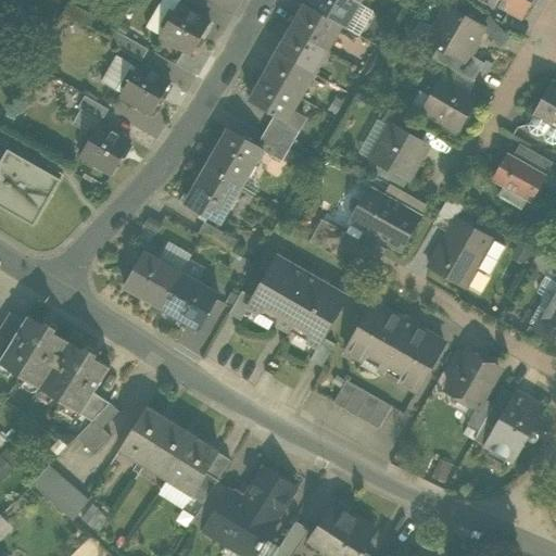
[(61,12),(70,16),(76,4),(67,0),(61,12)]
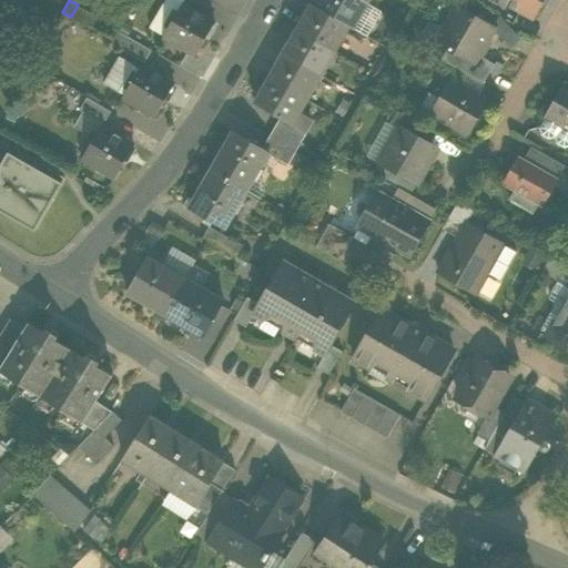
[(184,0),(183,0),(165,0),(150,28),(163,37),(182,4),(184,0)]
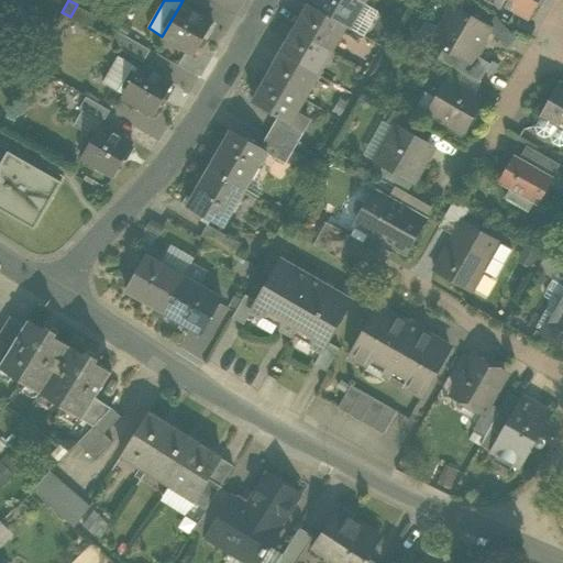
[(357,0),(317,0),(313,7),(346,25),(350,28),(364,3),(357,0)]
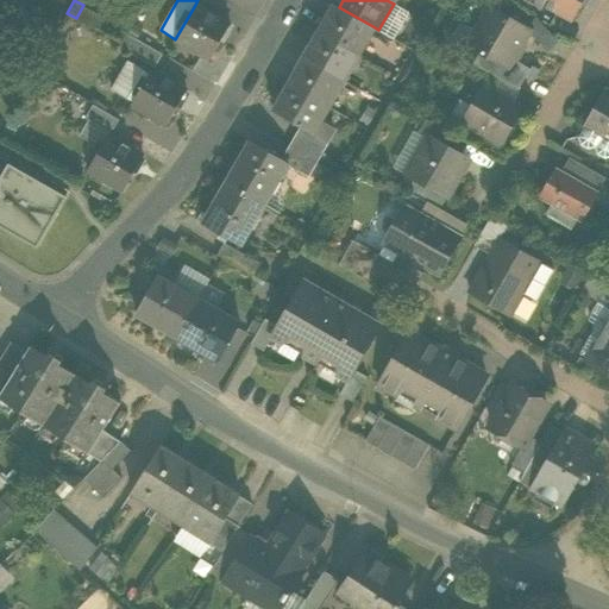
[(527,0),(569,23),(581,0),(527,0)]
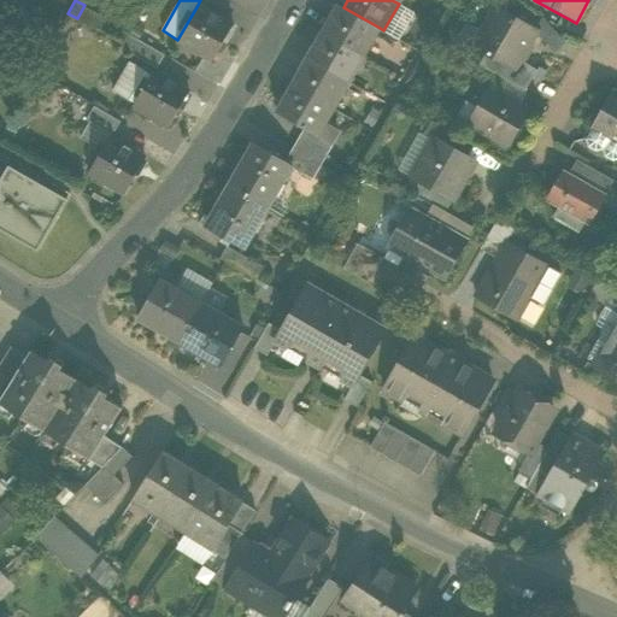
[(104,15),(84,5),(77,18),(97,28),(104,15)]
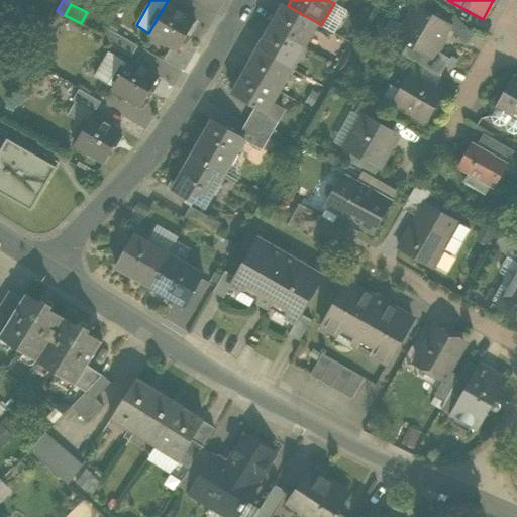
[(148,34),(178,50),(188,34),(187,34),(195,20),(166,4),(148,33),(148,34)]
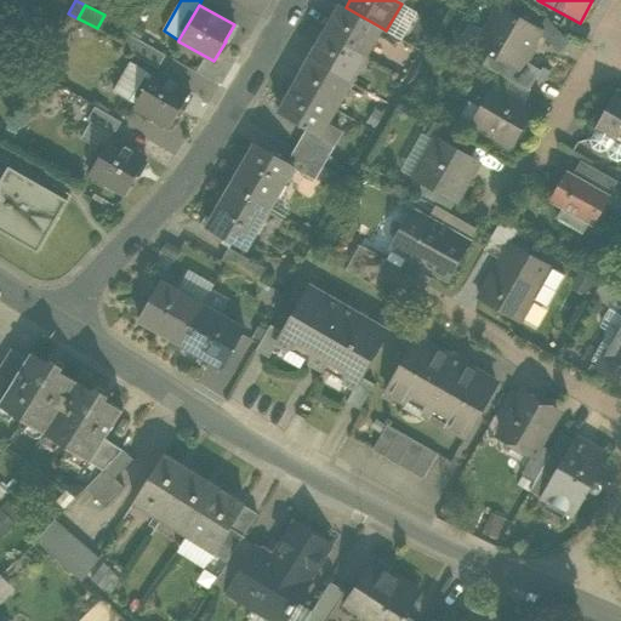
[(342,5),(326,33),(366,56),(382,28),(346,7),(342,5)]
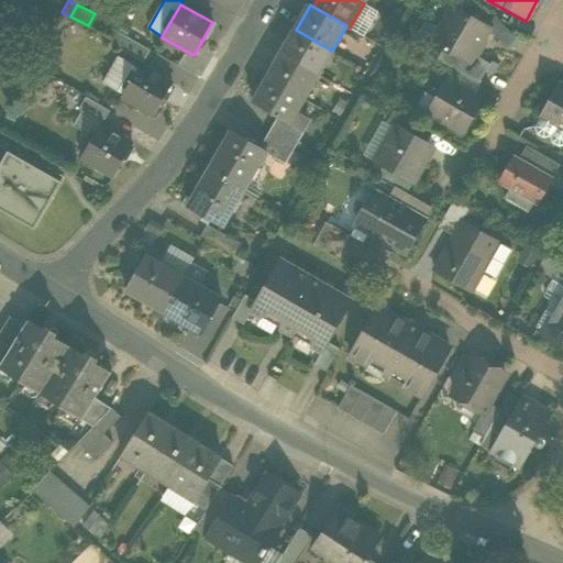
[(431,41),(443,47),(461,58),(470,64),(474,57),(489,31),(450,8),(431,41)]
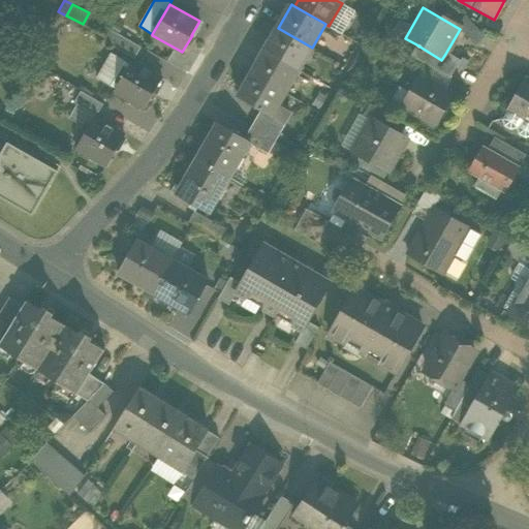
[(278,28),(265,51),(299,70),(312,48),(278,28)]
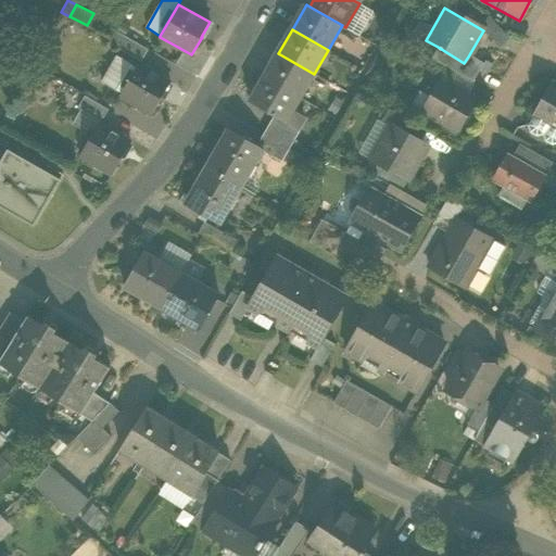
[(141,62),(148,50),(116,32),(110,43),(141,62)]
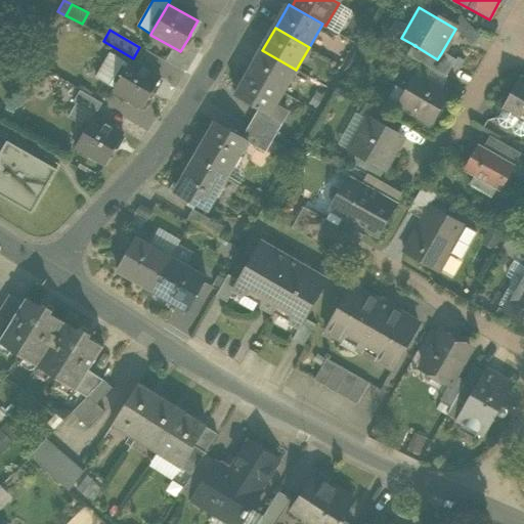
[(423,64),(429,54),(412,44),(405,54),(410,57),(423,64)]
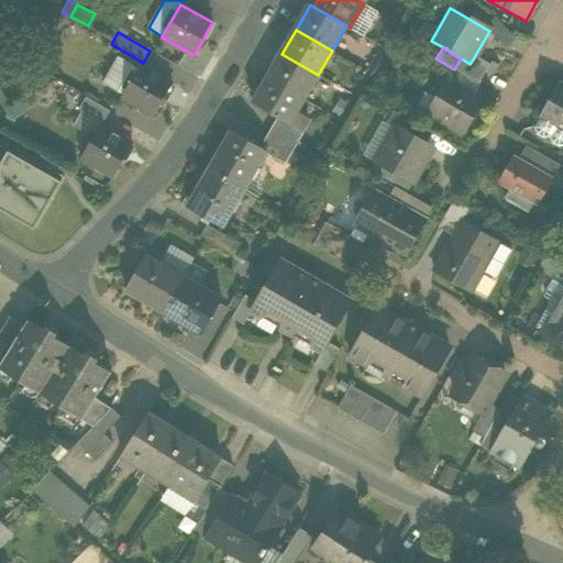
[(282,54),(267,78),(304,99),(318,75),(282,54)]
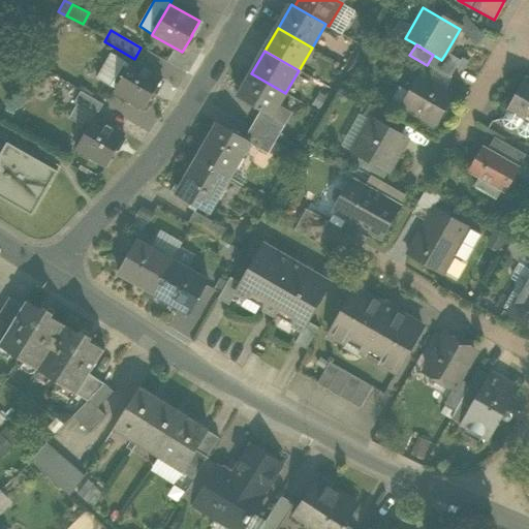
[(97,79),(115,89),(129,64),(112,54),(97,79)]
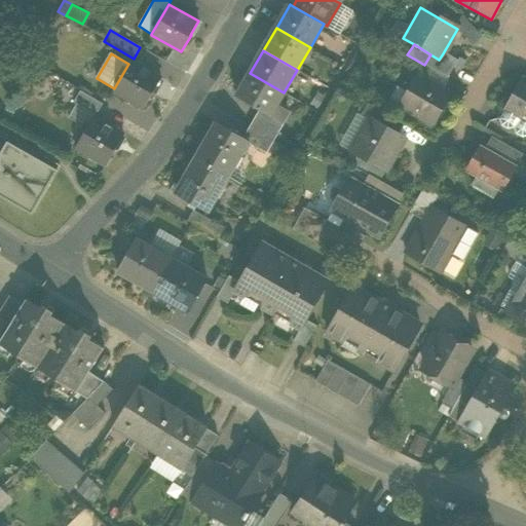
[(430,54),(424,65),(447,77),(456,61),(443,53),(439,60),(430,54)]
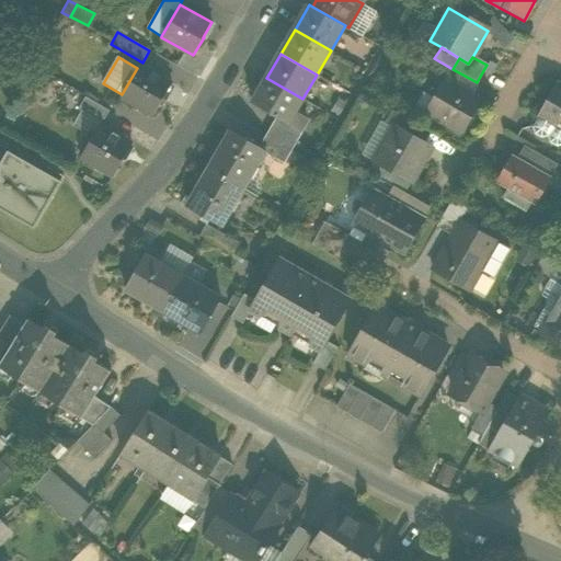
[(479,84),(477,82),(453,69),(439,61),(433,72),(446,79),(472,95),(479,84)]
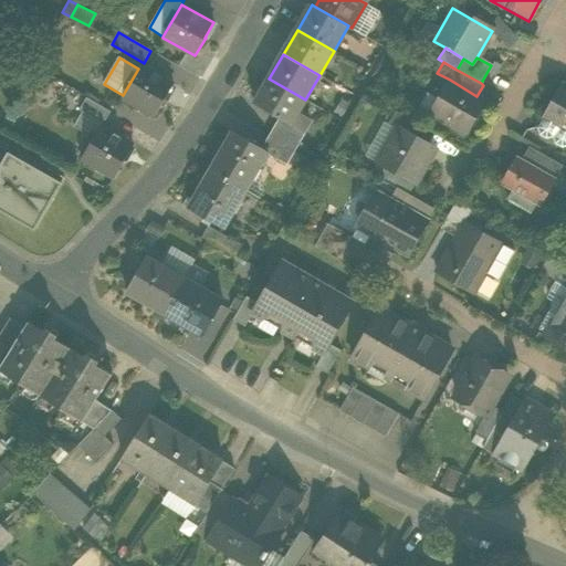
[(140,65),(138,69),(123,95),(122,98),(155,117),(165,100),(164,98),(173,83),(142,66),(140,65)]
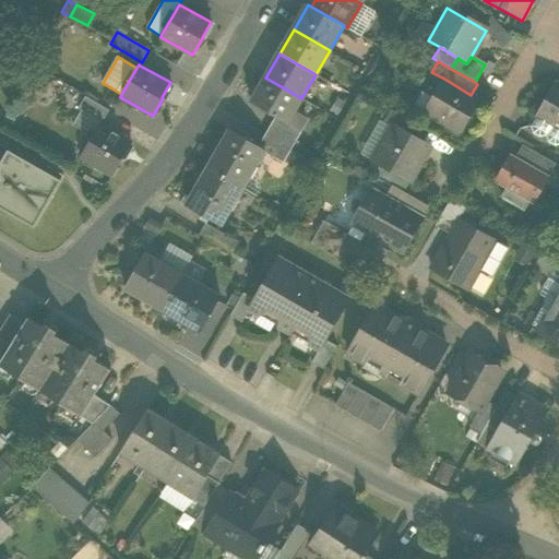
[(287,123),(287,122),(294,110),(301,98),(265,78),(251,103),(275,117),(287,123)]
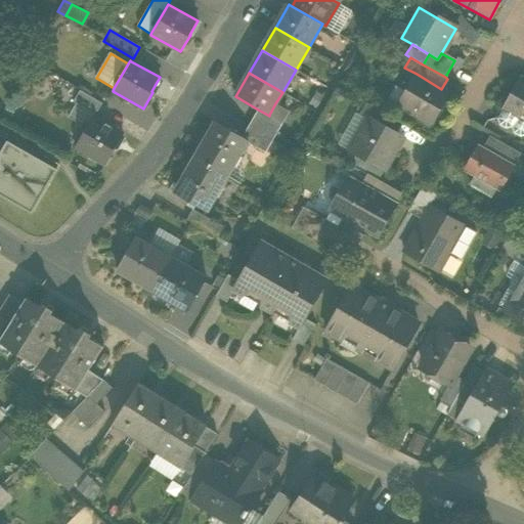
[(396,108),(429,127),(448,93),(441,89),(417,74),(396,108)]
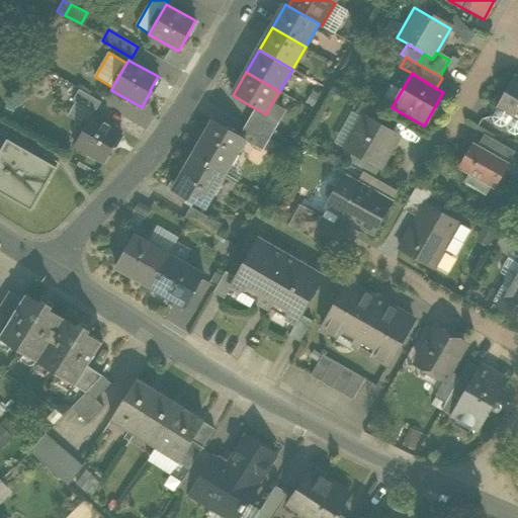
[(517,78),(515,77),(497,109),(511,117),(513,115),(517,117),(517,78)]
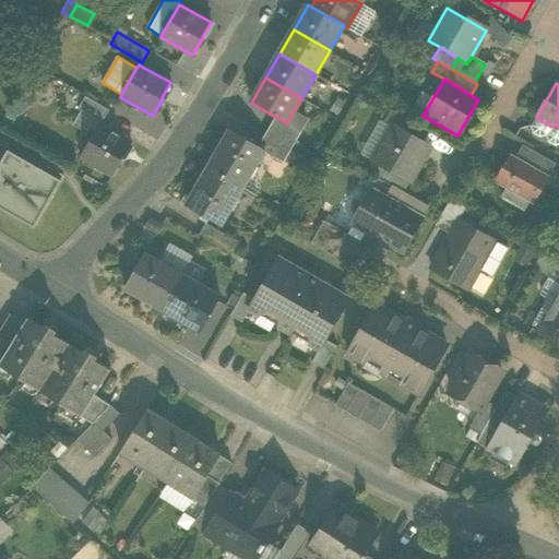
[(78,109),(102,122),(108,110),(84,97),(78,109)]
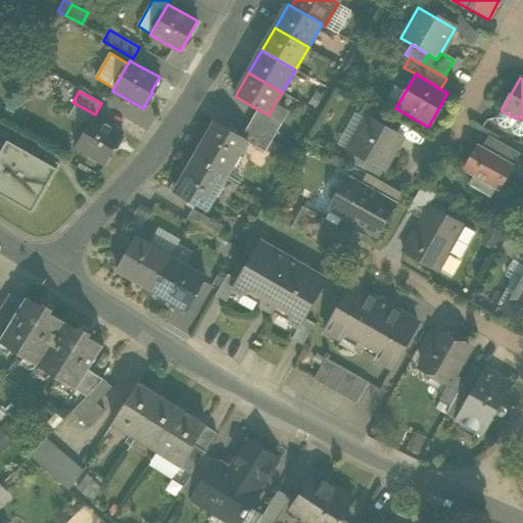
[(365,117),(387,131),(394,119),(365,102),(357,116),(364,121),(365,117)]
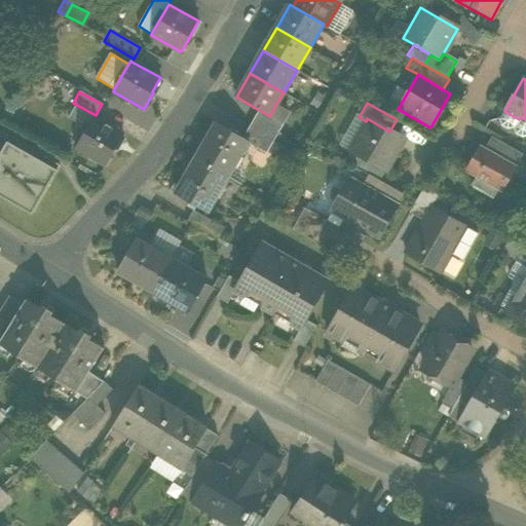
[(288,111),(276,104),(270,115),(283,122),(289,113),(288,111)]
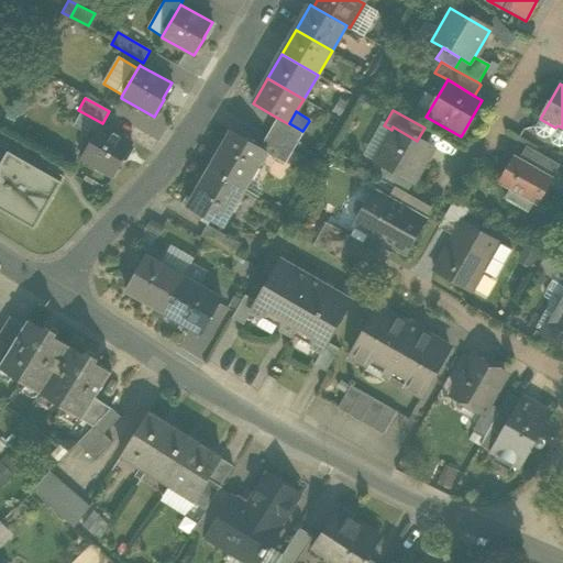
[(277,118),(268,132),(295,147),(304,132),(302,131),(289,123),(289,124),(277,118)]
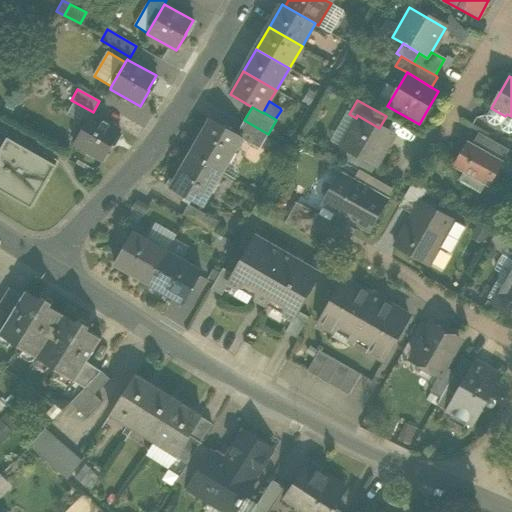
[(511,116),(507,114),(505,116),(491,108),(487,116),(489,122),(494,125),(501,123),(503,130),(508,133),(511,132),(511,116)]
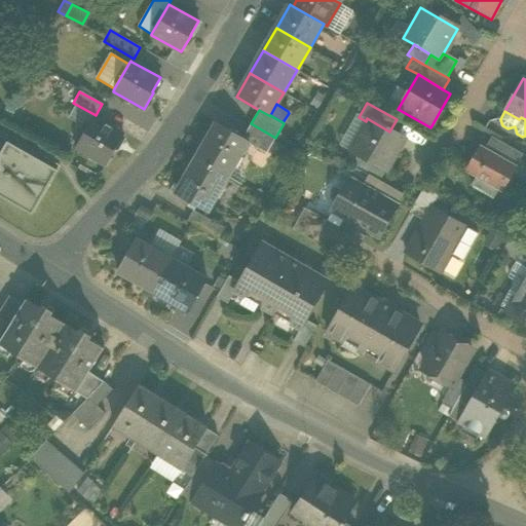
[(76,148),(106,165),(115,149),(114,148),(122,135),(94,117),(76,148)]
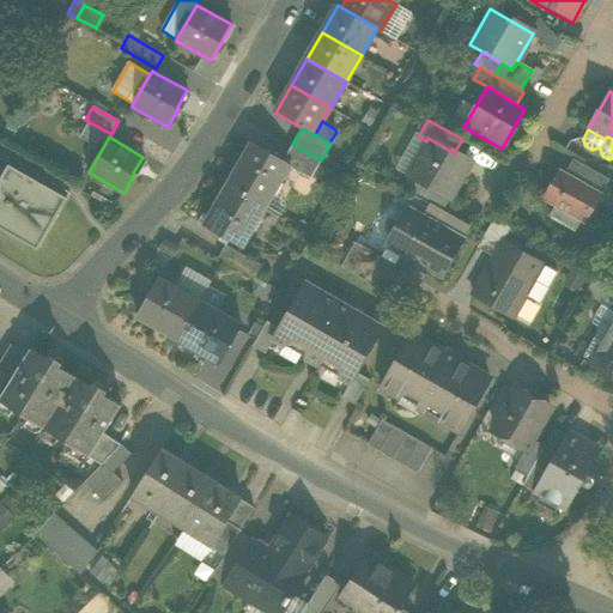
[(406,177),(449,202),(472,163),(454,153),(428,138),(426,141),(418,156),(425,159),(416,177),(408,173),(406,177)]
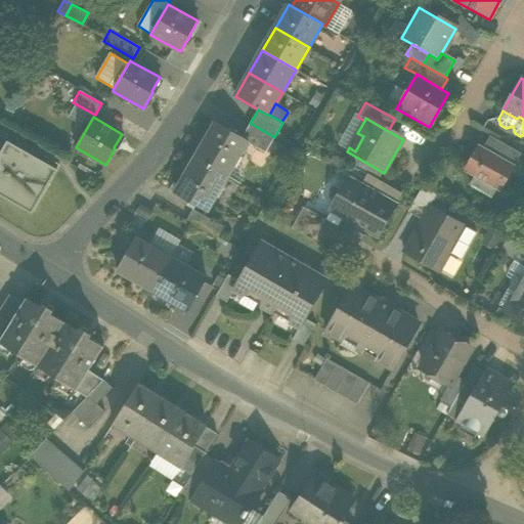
[(216,123),(195,158),(228,176),(248,142),(249,141),(242,137),(216,123)]
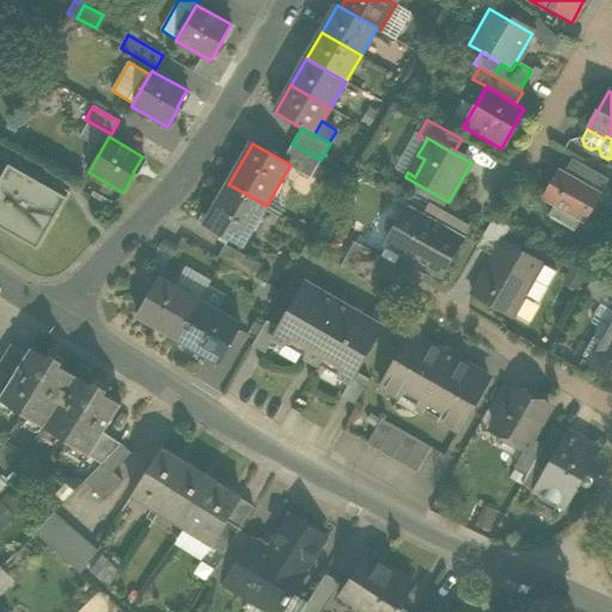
[(310,179),(320,160),(292,144),(282,160),(291,165),(289,166),(310,179)]
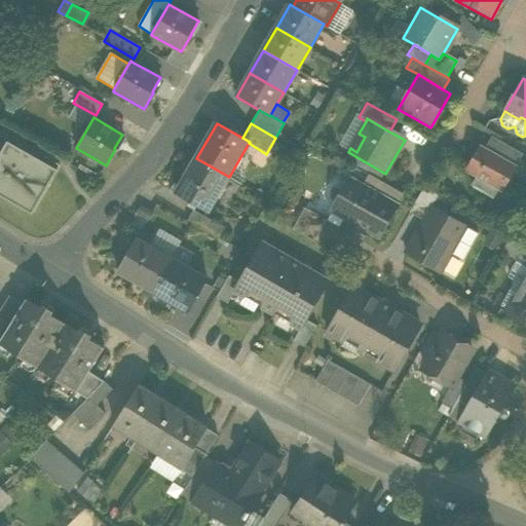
[(365,137),(359,134),(350,148),(357,152),(365,137)]
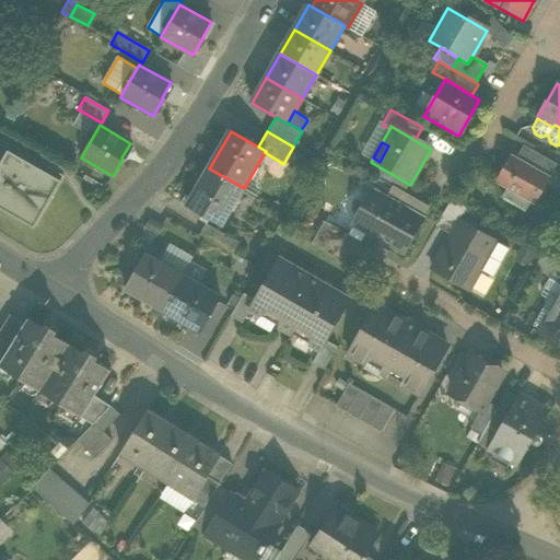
[(522,161),(549,177),(557,164),(529,149),(522,161)]
